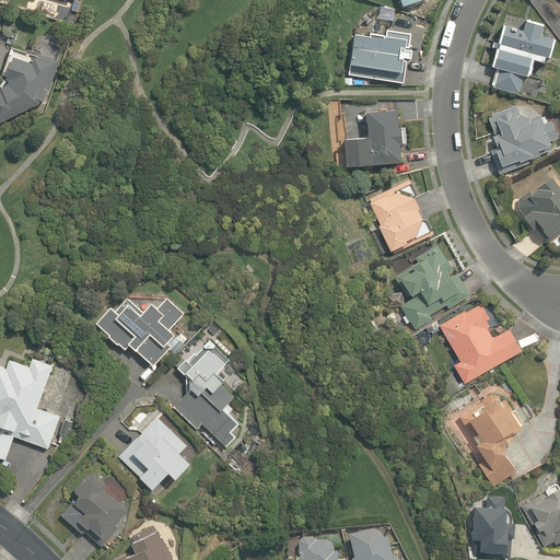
[(493,86),(518,93),(523,77),(527,78),(532,59),(544,62),(546,56),(550,57),(555,38),(540,35),(543,24),(525,20),(523,31),(503,26),(493,66),(498,68),(493,86)]
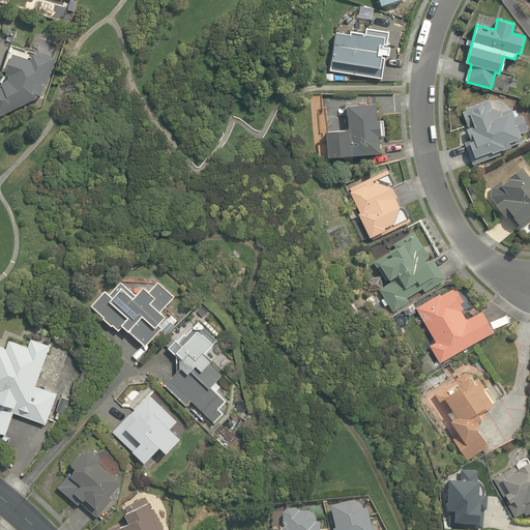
[(330,69),(382,78),(385,57),(379,56),(381,43),(386,45),(388,32),(366,28),(365,33),(352,31),(351,35),(336,33),(330,69)]
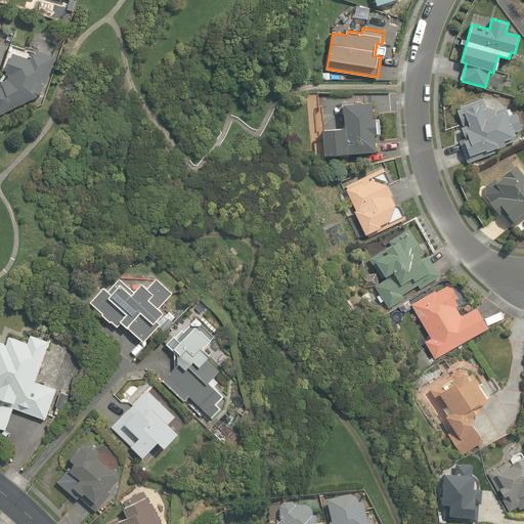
[(55,57),(36,50),(11,44),(1,70),(6,74),(10,75),(8,79),(1,82),(3,86),(0,87),(0,114),(38,97),(39,93),(41,94),(55,57)]
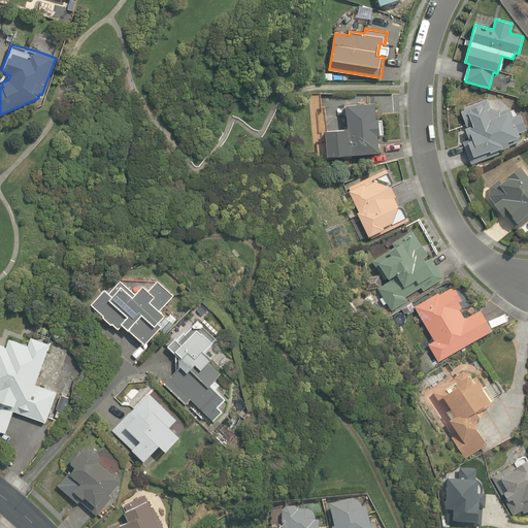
[(470,164),(499,153),(498,152),(509,147),(508,144),(522,139),(520,132),(526,130),(521,114),(513,118),(508,108),(499,111),(490,107),(487,99),(464,107),(464,109),(460,111),(470,138),(462,141),(470,164)]
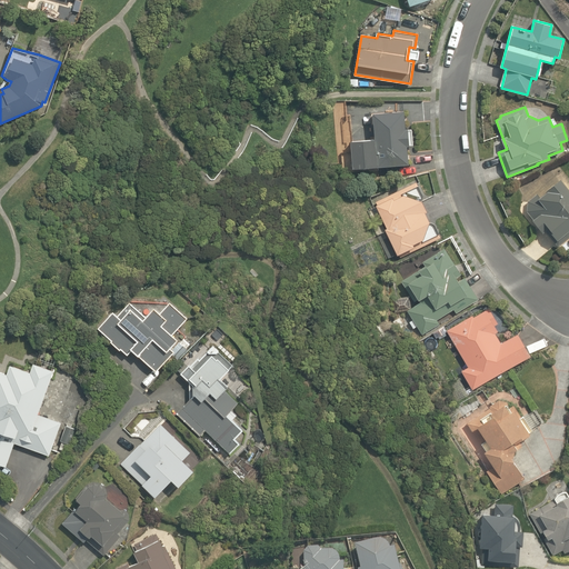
[(403,111),(372,113),(375,139),(350,141),(352,168),(408,163),(407,145),(409,145),(408,129),(405,130),(403,111)]
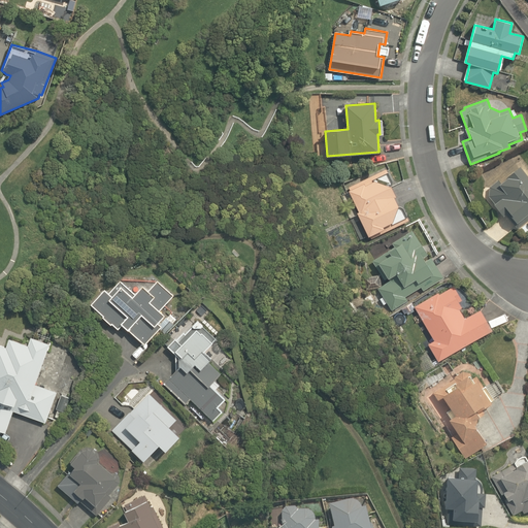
[(357,212),(368,236),(406,218),(406,217),(407,217),(401,204),(399,204),(394,196),(395,195),(390,185),(394,183),(386,165),(347,185),(360,211),(357,212)]
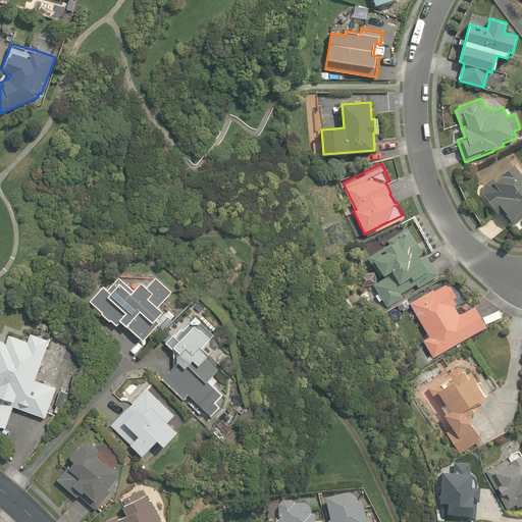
[(512,225),(521,216),(521,173),(514,164),(501,174),(503,175),(494,181),(492,178),(484,185),(483,194),(499,213),(501,211),(512,225)]
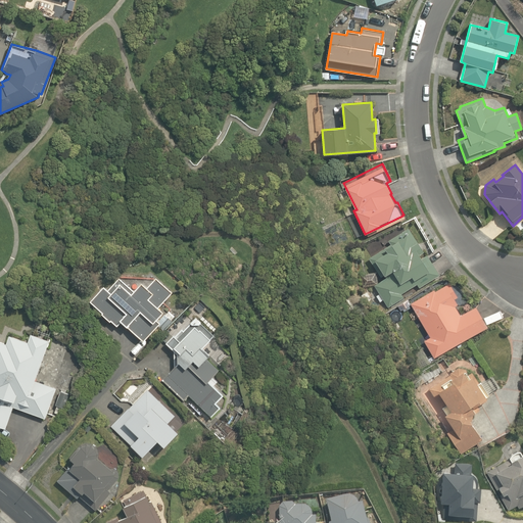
[(419,288),(438,275),(408,228),(388,241),(390,245),(369,259),(382,281),(374,286),(388,307),(403,297),(401,294),(416,285),(419,288)]
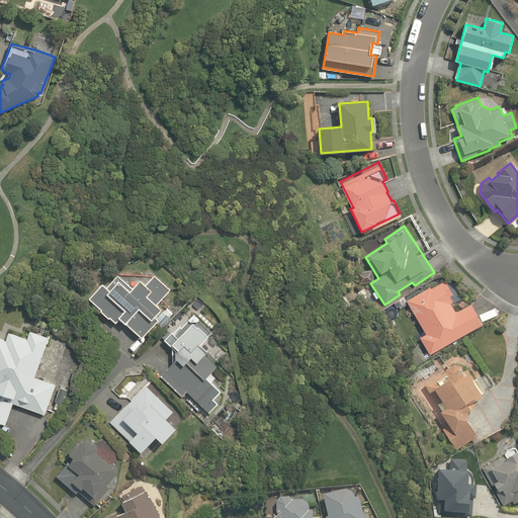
[(357,272),(359,283),(373,280),(371,269),(357,272)]
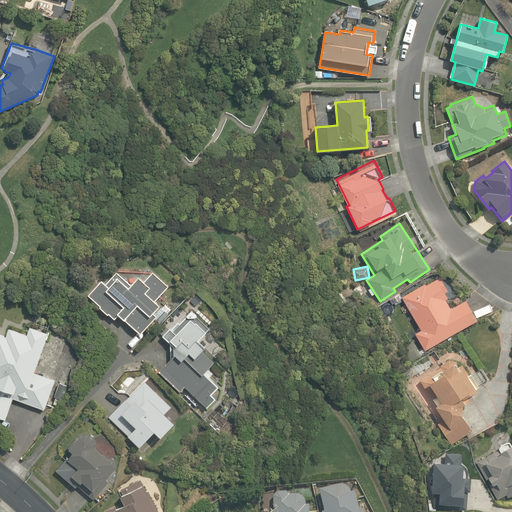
[(140,334),(156,316),(153,313),(160,304),(156,300),(168,286),(152,272),(144,282),(139,277),(131,286),(116,272),(105,284),(101,281),(88,295),(101,306),(99,308),(107,316),(109,314),(115,320),(119,315),(140,334)]
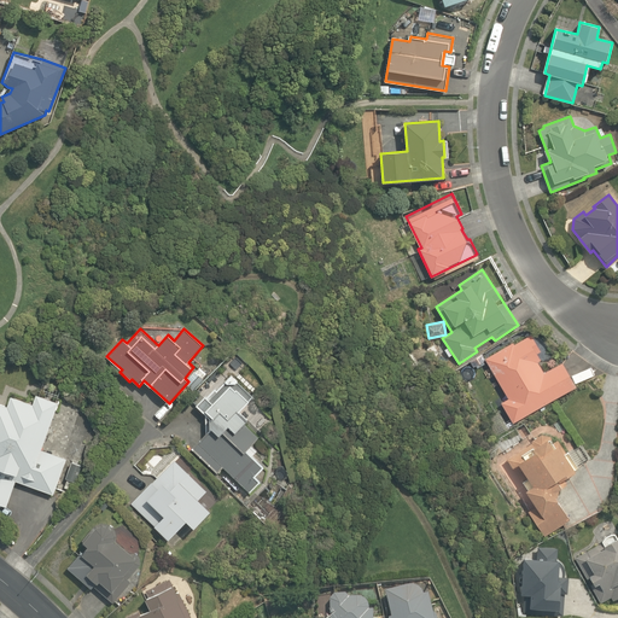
[(513,424),(576,386),(561,362),(543,372),(537,362),(541,360),(537,353),(540,351),(530,334),(513,344),(512,343),(485,359),(509,398),(501,403),(513,424)]
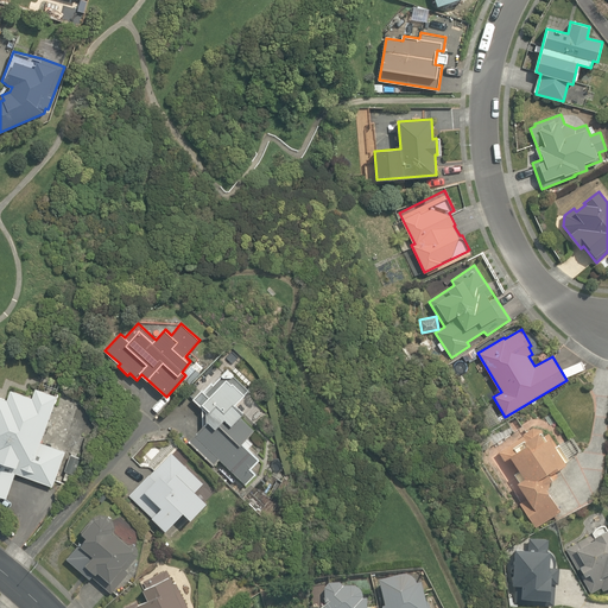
[(203,424),(189,441),(232,482),(238,476),(246,485),(257,473),(251,467),(259,457),(244,442),(254,430),(241,417),(245,413),(235,405),(245,396),(242,393),(247,387),(227,368),(206,391),(203,390),(195,398),(204,407),(203,424)]
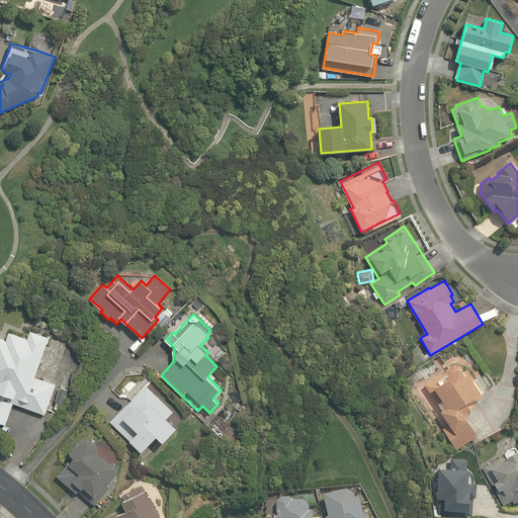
[(45,414),(56,384),(34,376),(50,337),(31,331),(28,338),(9,331),(6,340),(0,338),(0,422),(5,425),(13,403),(45,414)]
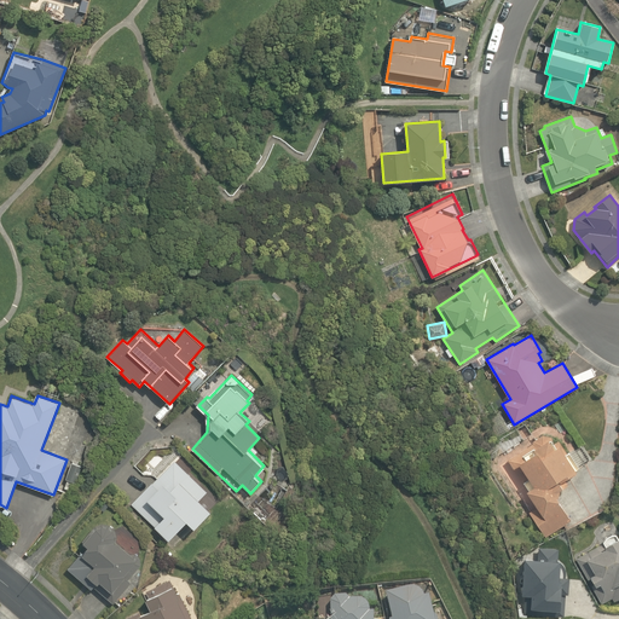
[(545,536),(571,520),(556,497),(560,490),(570,484),(566,478),(578,470),(559,441),(555,444),(550,437),(543,435),(532,441),(533,443),(507,460),(537,507),(530,512),(545,536)]
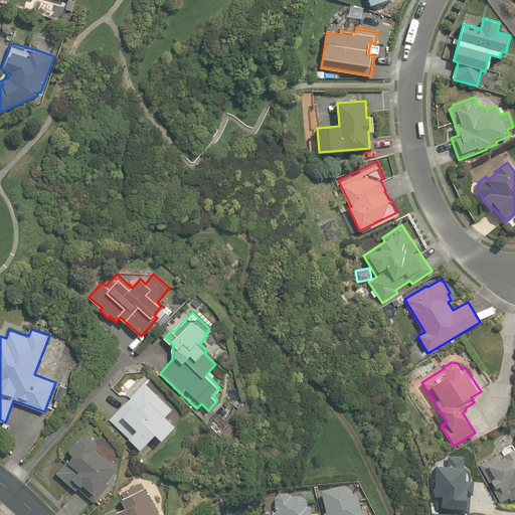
[(173,409),(145,382),(110,420),(142,450),(156,435),(163,441),(176,426),(166,417),(173,409)]
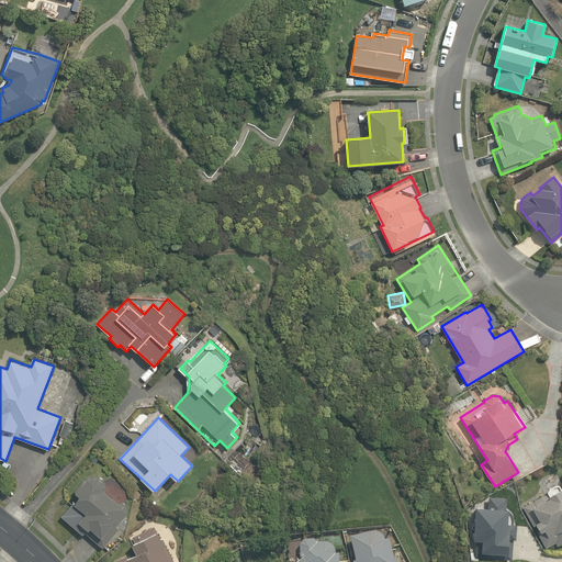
[(69,439),(75,424),(65,420),(59,436),(69,439)]
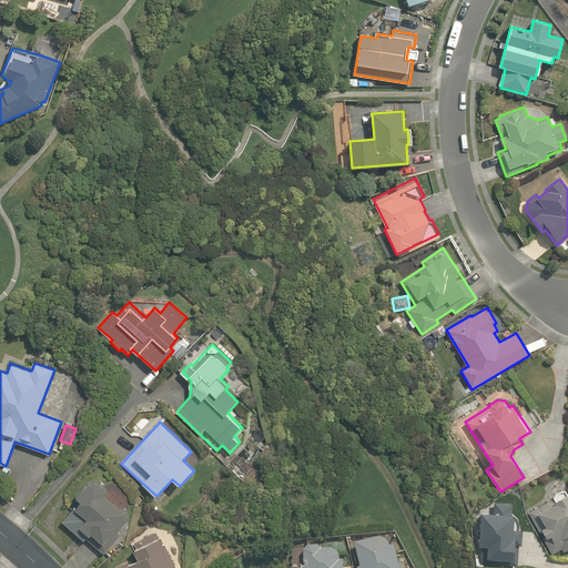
[(265,458),(249,446),(231,470),(247,483),(265,458)]
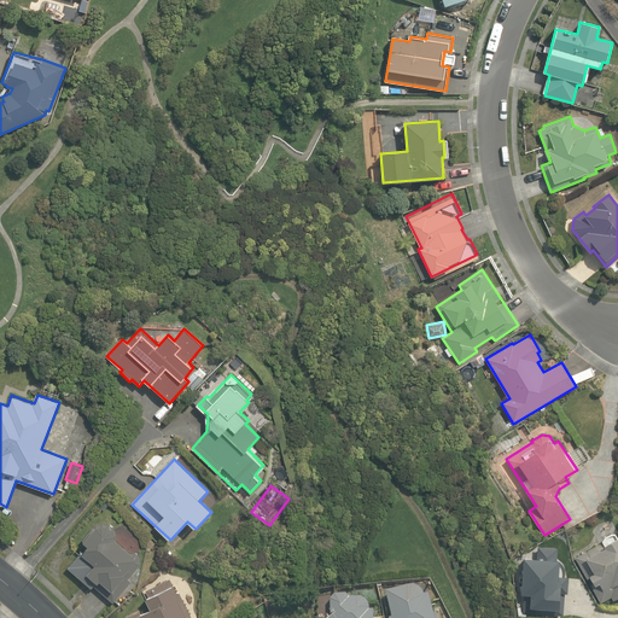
[(105,499),(98,507),(103,511),(110,502),(105,499)]
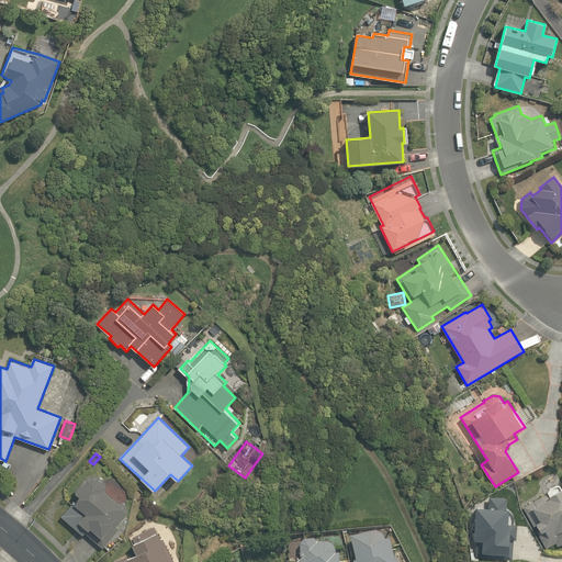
[(80,497),(62,519),(102,550),(132,513),(105,492),(105,491),(107,490),(107,489),(107,487),(107,486),(107,485),(107,484),(107,483),(105,482),(104,481),(104,480),(103,479),(102,478),(101,478),(101,476),(100,476),(99,475),(98,475),(97,475),(96,475),(94,475),(93,475),(92,475),(91,475),(90,476),(89,476),(88,478),(87,478),(87,479),(86,480),(85,481),(83,482),(83,483),(75,494),(80,497)]
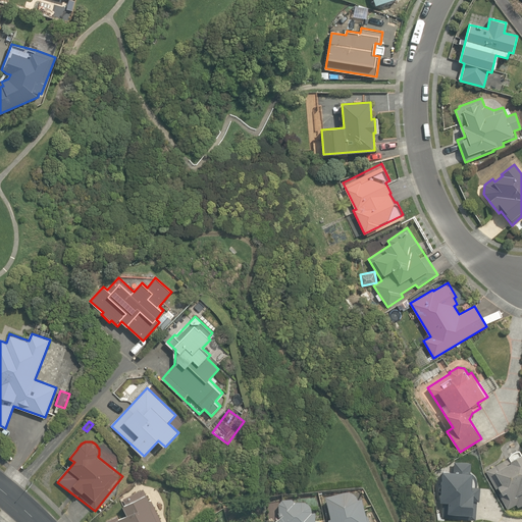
[(484,466),(485,469),(494,490),(499,488),(508,510),(517,506),(518,508),(521,506),(521,455),(509,461),(507,456),(484,466)]
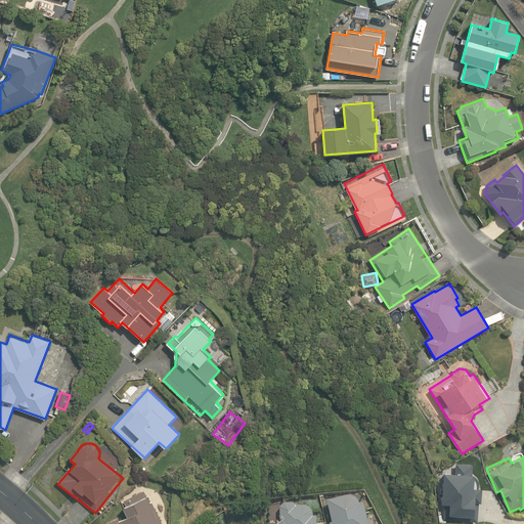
[(454,474),(444,473),(442,506),(445,506),(444,518),(475,520),(477,488),(473,488),(474,464),(455,462),(454,474)]
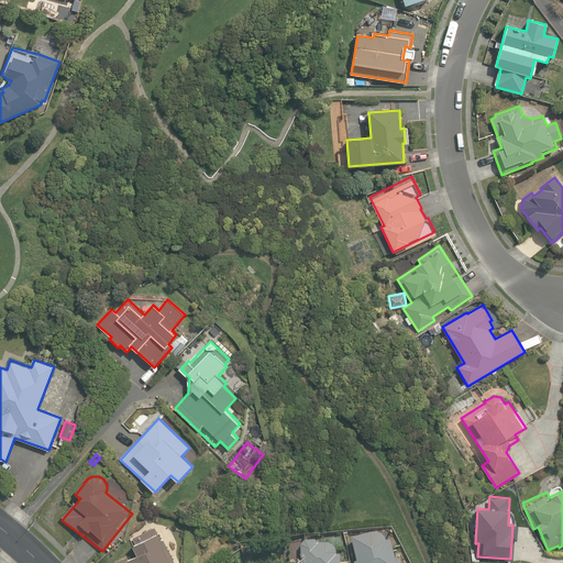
[(173,562),(156,528),(131,540),(138,553),(117,562),(173,562)]
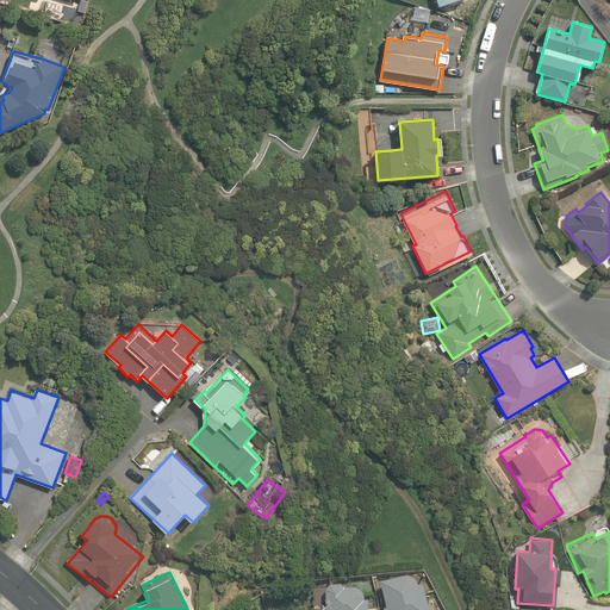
[(427,609),(421,578),(383,586),(386,609),(427,609)]
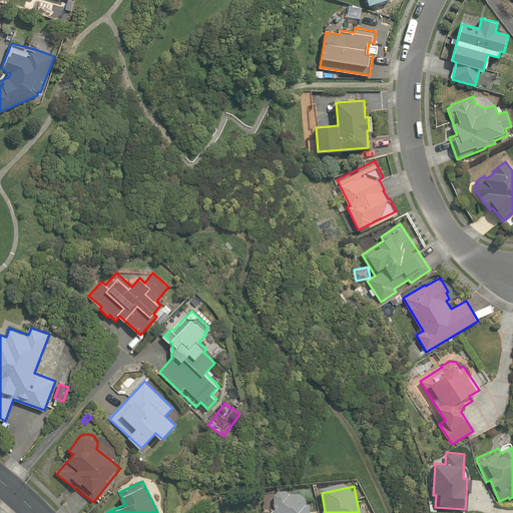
[(305,494),(276,493),(275,512),(314,512),(314,505),(305,505),(305,494)]
